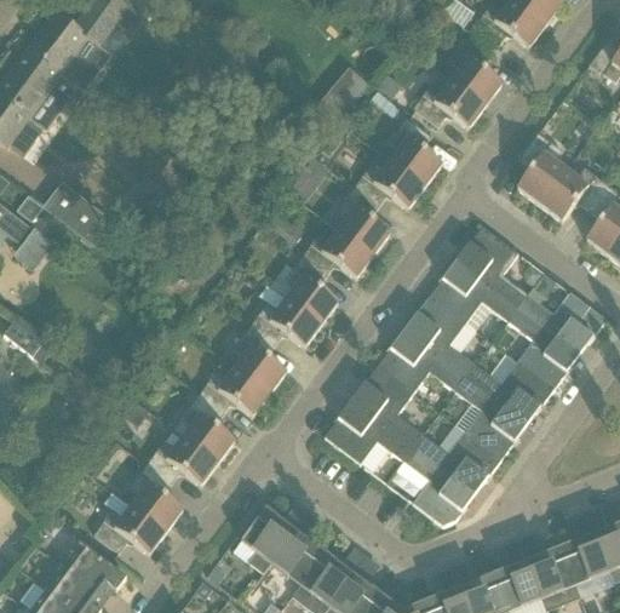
[(0,84),(0,141),(7,147),(29,118),(46,130),(67,102),(65,101),(68,96),(76,102),(87,87),(86,73),(81,70),(116,22),(132,34),(143,17),(119,0),(91,0),(73,26),(53,12),(0,84)]
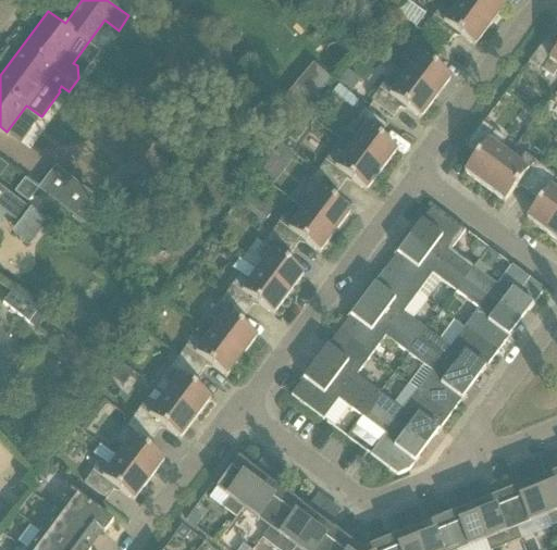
[(157,0),(173,12),(182,0),(157,0)]
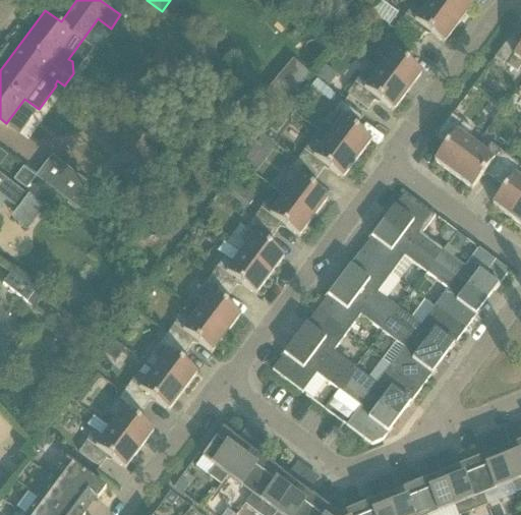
[(444,40),(458,20),(429,0),(427,0),(421,8),(413,1),(398,21),(418,38),(426,26),(444,40)]
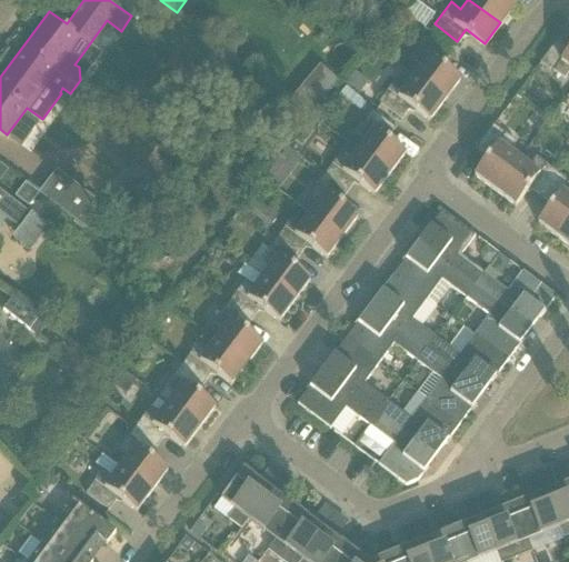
[(469,0),(500,22),(516,1),(515,0),(469,0)]
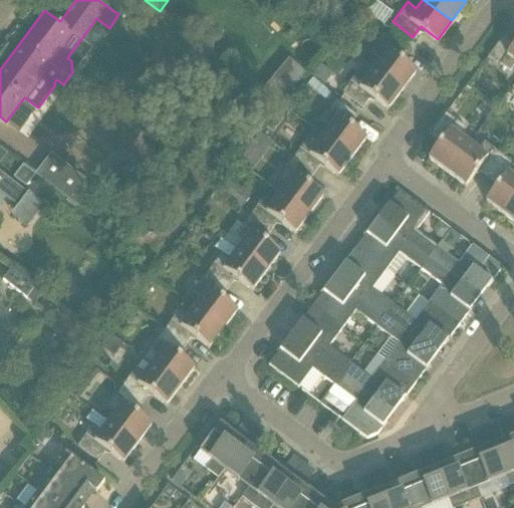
[(407,45),(387,29),(370,49),(379,56),(372,65),(402,87),(416,68),(399,56),(407,45)]
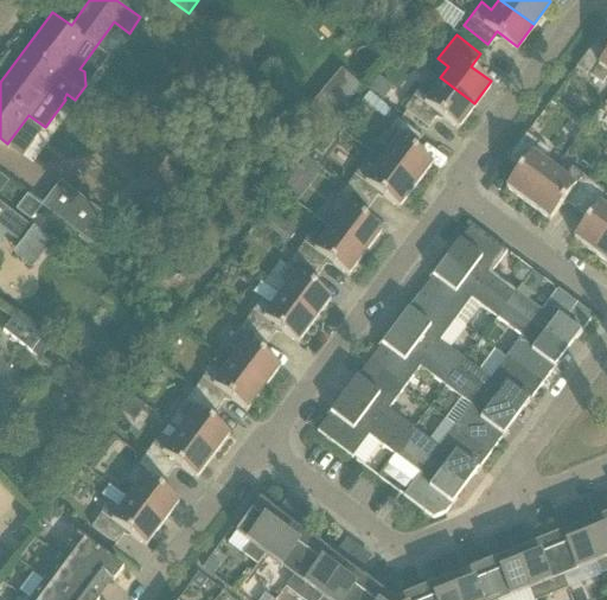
[(606,45),(594,38),(576,62),(601,80),(606,71),(606,45)]
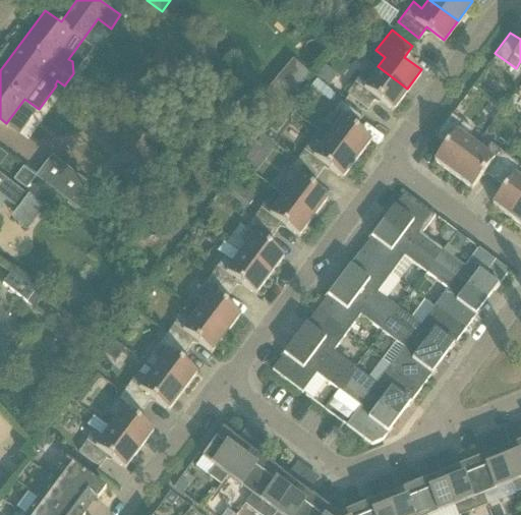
[(183,77),(194,63),(164,40),(153,55),(183,77)]
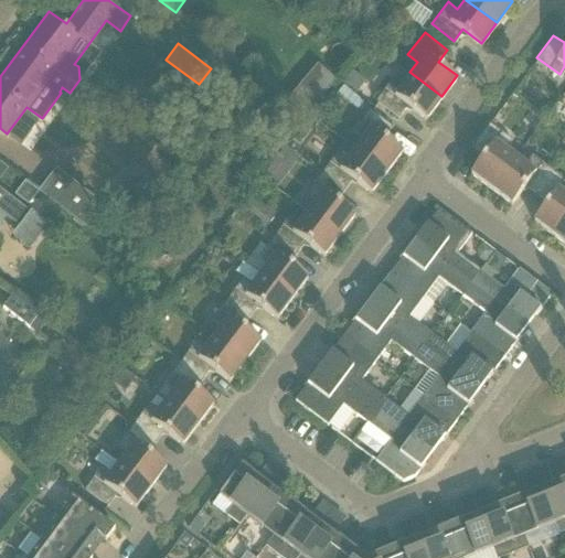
[(441,96),(409,72),(401,65),(376,97),(398,115),(407,103),(426,116),(441,96)]
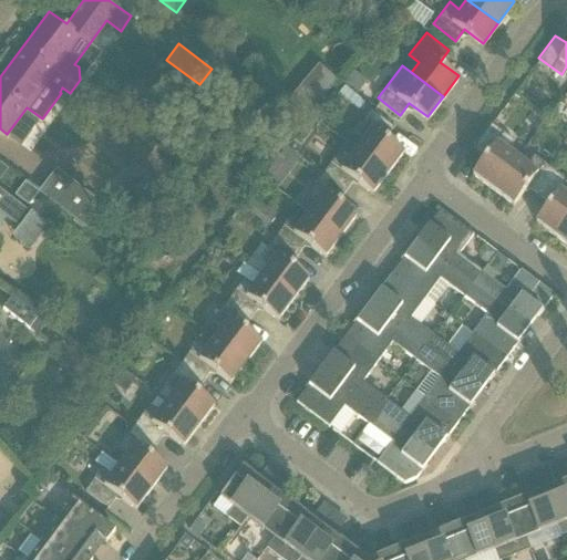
[(302,84),(288,101),(303,115),(318,97),(302,84)]
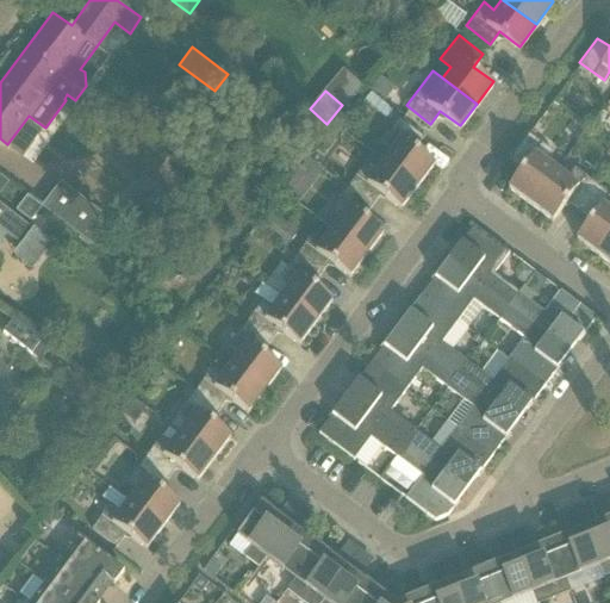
[(391,147),(383,157),(417,182),(434,161),(415,145),(423,134),(399,114),(381,138),(391,147)]
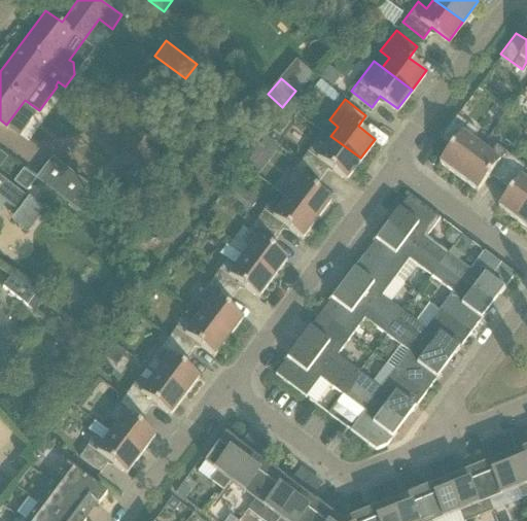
[(104,132),(129,149),(143,129),(119,111),(104,132)]
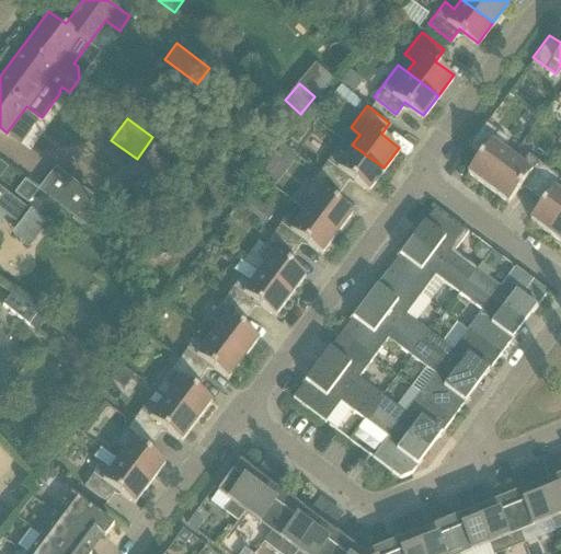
[(488,184),(511,152),(501,145),(508,136),(487,119),(469,141),(481,150),(467,169),(488,184)]
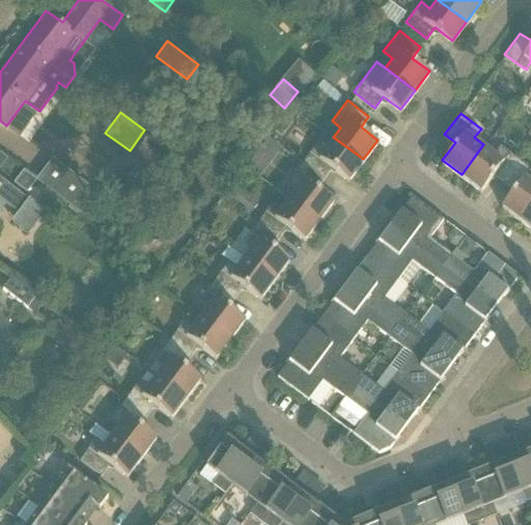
[(325,130),(302,160),(324,175),(332,166),(348,178),(363,159),(333,137),(325,130)]
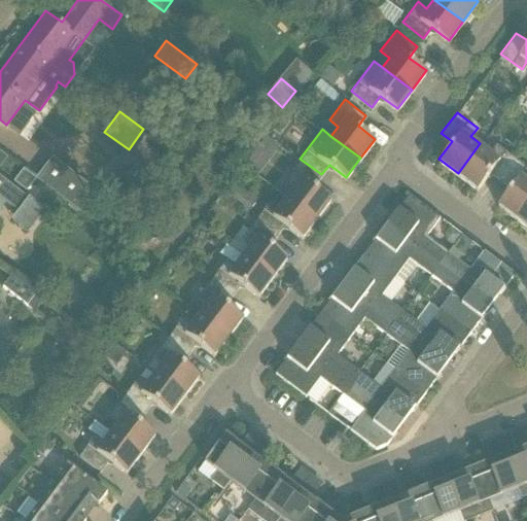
[(490,170),(500,178),(516,157),(496,141),(490,150),(480,143),(458,173),(478,187),(490,170)]
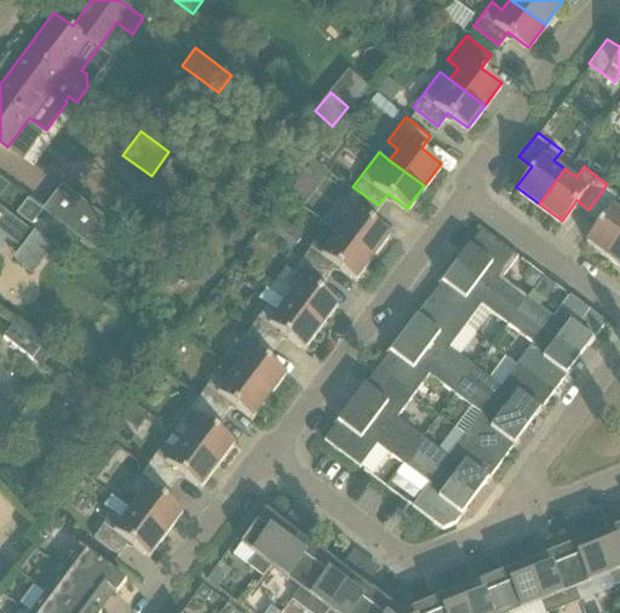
[(62,181),(41,206),(42,206),(97,248),(116,223),(62,181)]
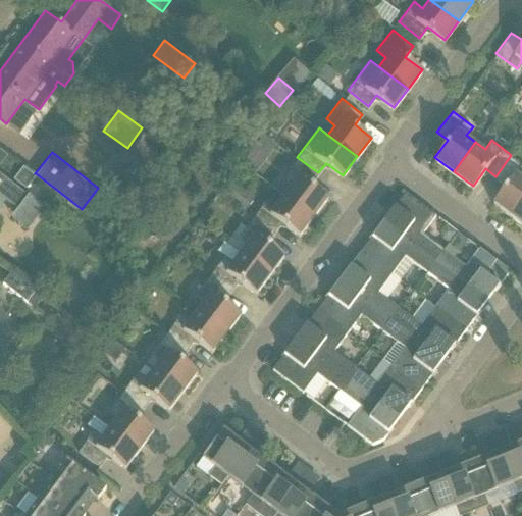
[(512,215),(521,201),(521,162),(511,155),(496,176),(506,184),(492,201),(512,215)]
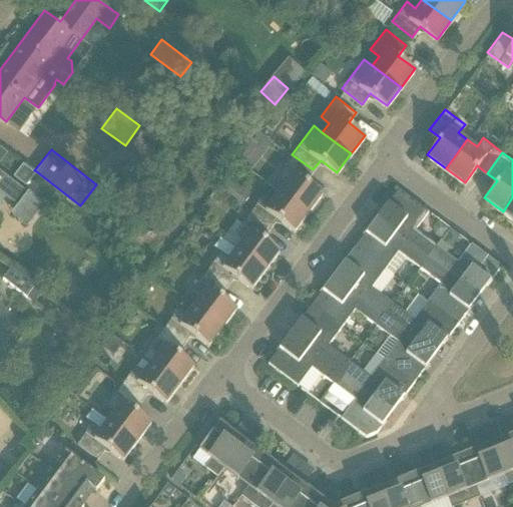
[(306,179),(313,169),(292,154),(278,173),(286,180),(280,189),(309,210),(323,192),(306,179)]
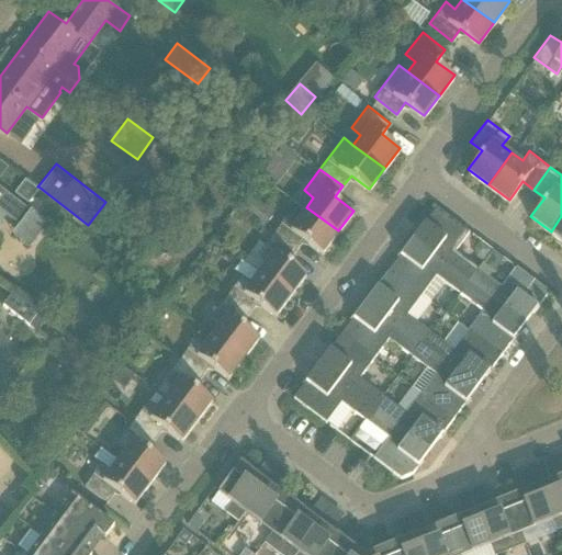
[(29,201),(38,187),(37,187),(25,177),(14,190),(29,201)]
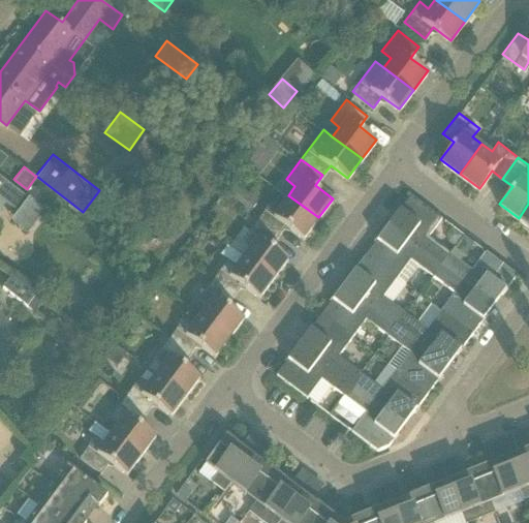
[(0,195),(18,209),(19,209),(33,220),(43,207),(0,173),(0,195)]
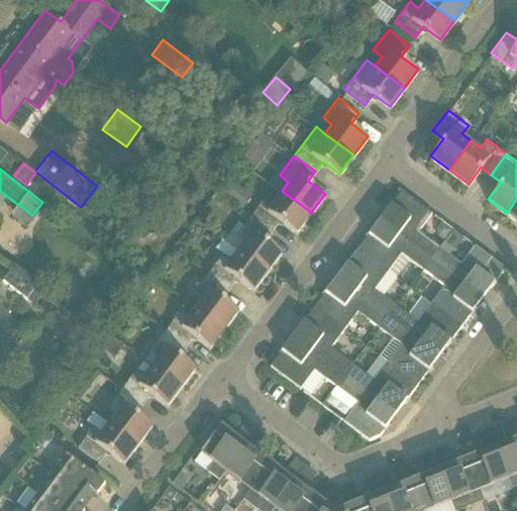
[(252,191),(236,179),(225,193),(241,205),(252,191)]
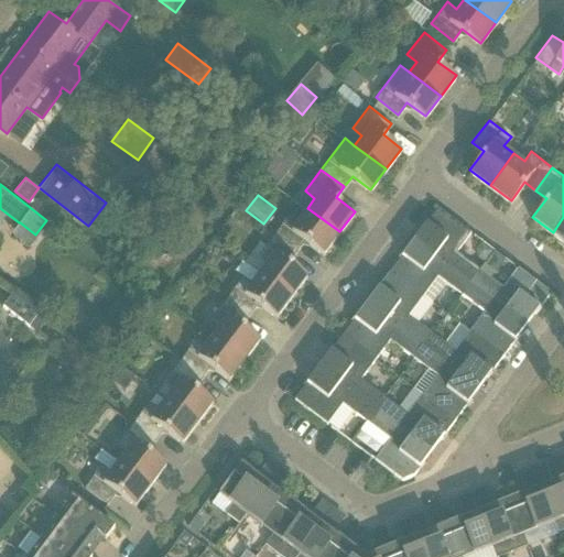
[(422,226),(414,237),(432,250),(470,279),(479,266),(456,249),(470,229),(438,205),(422,226)]
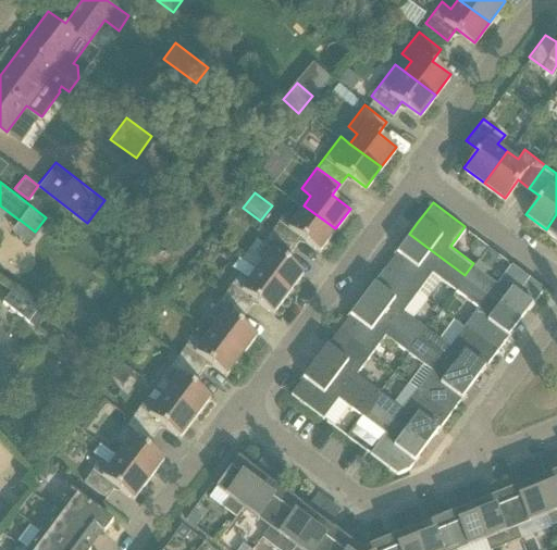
[(276,222),(271,229),(293,246),(301,236),(319,249),(335,228),(304,205),(296,215),(286,208),(276,222)]
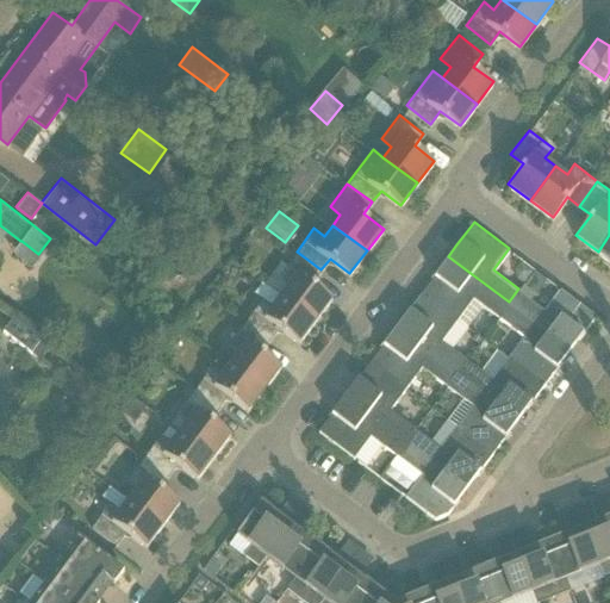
[(609,235),(598,252),(609,260),(609,235)]
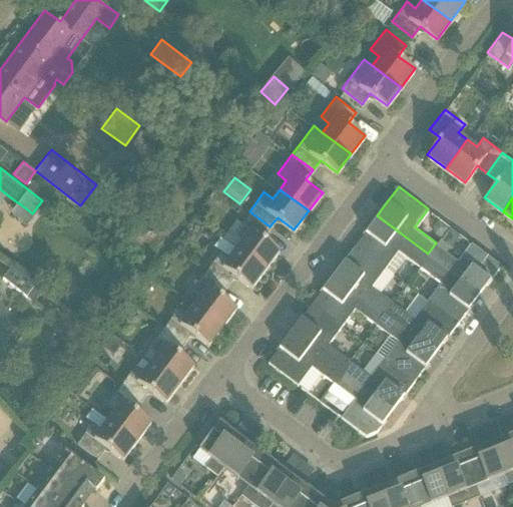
[(249,211),(241,204),(239,203),(235,209),(244,217),(234,230),(243,237),(236,246),(266,268),(280,249),(263,236),(270,226),(249,211)]
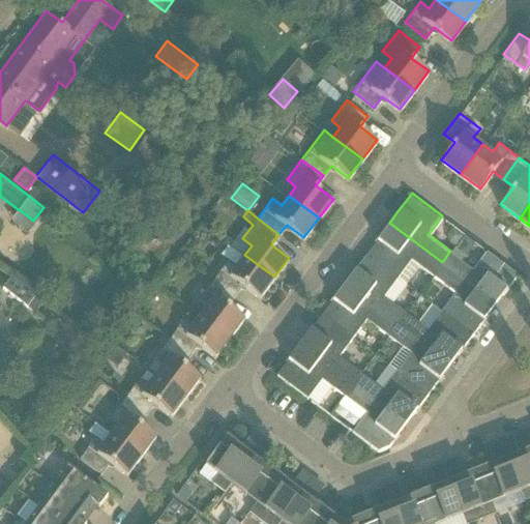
[(381,233),(366,253),(398,275),(411,257),(419,263),(434,273),(442,262),(406,235),(389,223),(381,233)]
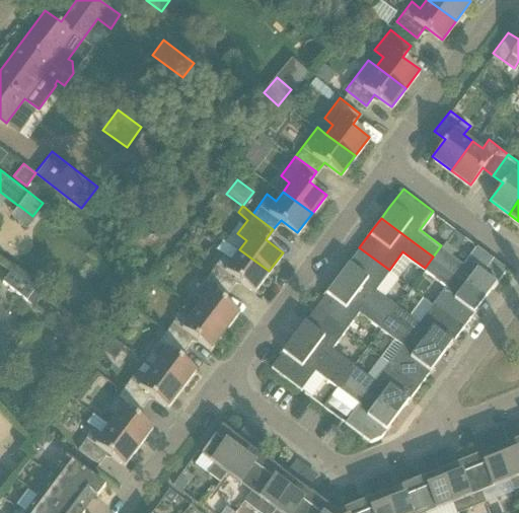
[(441,245),(433,257),(467,283),(485,296),(493,286),(507,266),(476,243),(463,262),(451,253),(441,245)]
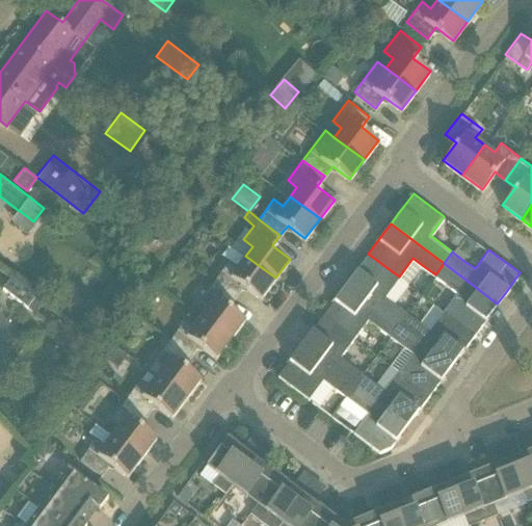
[(353,272),(345,284),(363,296),(399,323),(407,312),(394,301),(386,295),(399,277),(368,254),(353,272)]
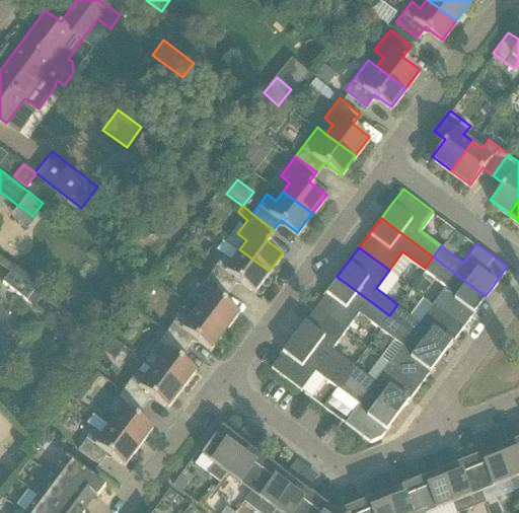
[(254,290),(269,271),(239,249),(232,259),(223,251),(209,272),(230,287),(237,278),(254,290)]
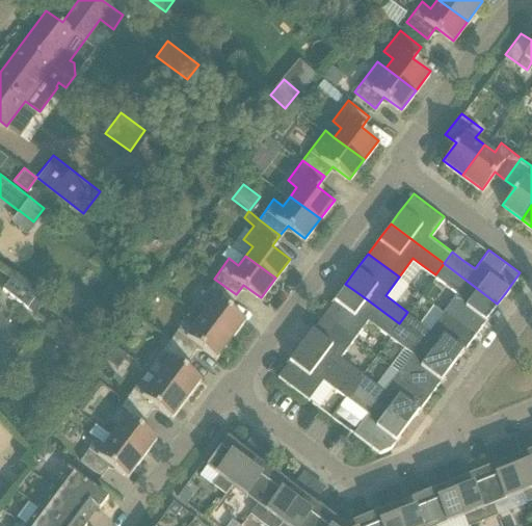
[(444,263),(435,274),(457,291),(444,310),(475,333),(488,314),(497,304),(479,290),(444,263)]
